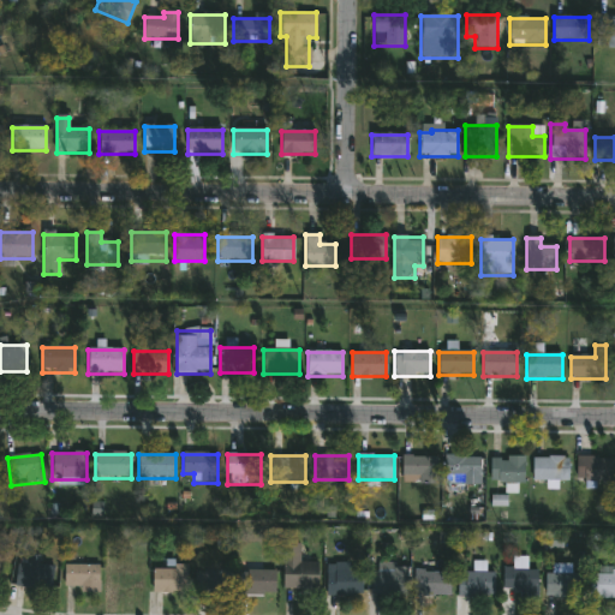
[(421,485),(421,476),(401,476),(401,457),(437,457),(437,485),(421,485)]
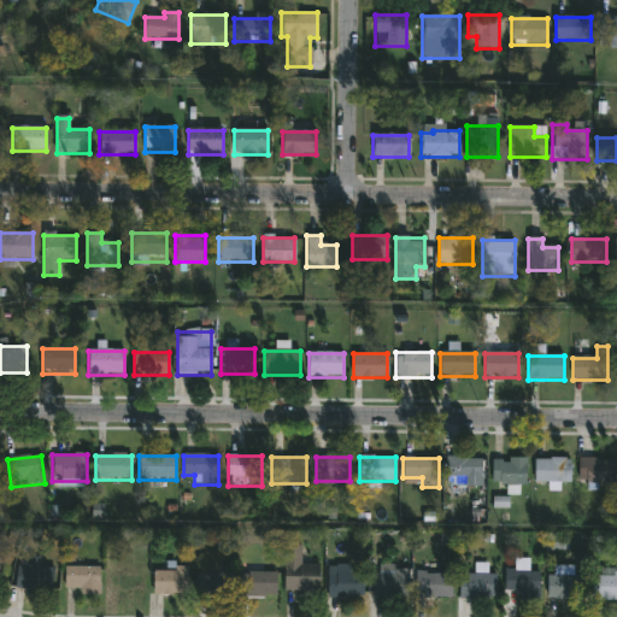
[(482,482),(446,482),(446,458),(482,458),(482,482)]
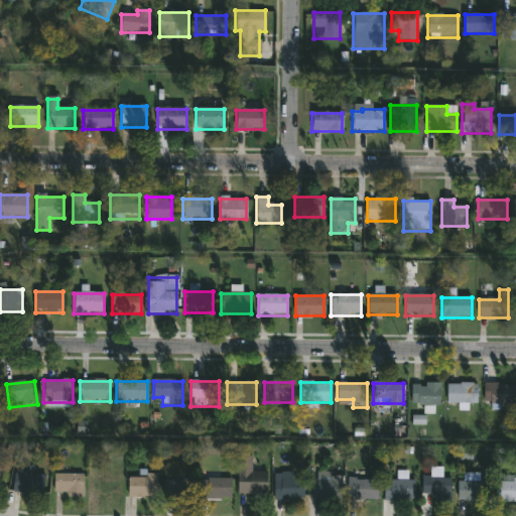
[(439,383),(439,405),(411,405),(411,383),(439,383)]
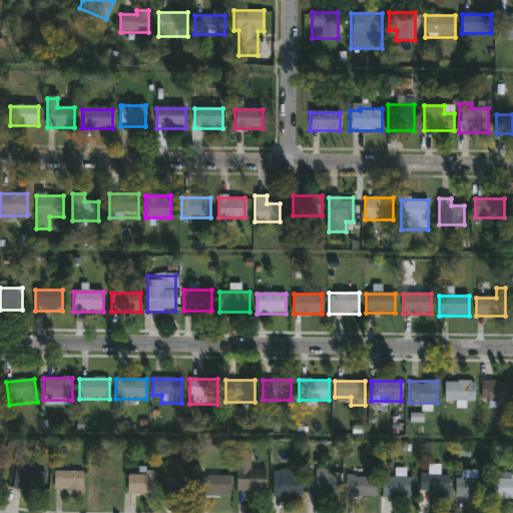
[(445,401),(445,382),(474,382),(474,401),(445,401)]
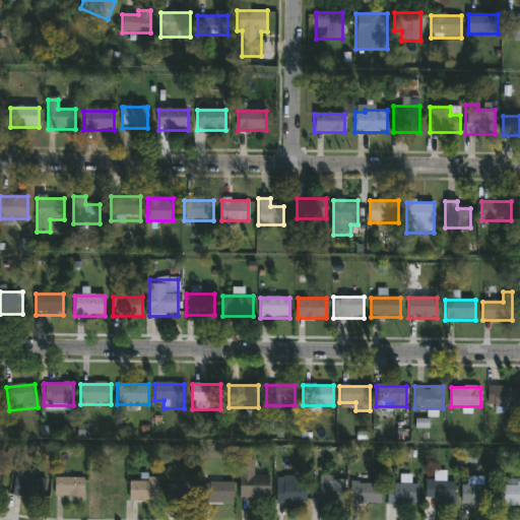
[(518,387),(518,406),(488,406),(488,387),(518,387)]
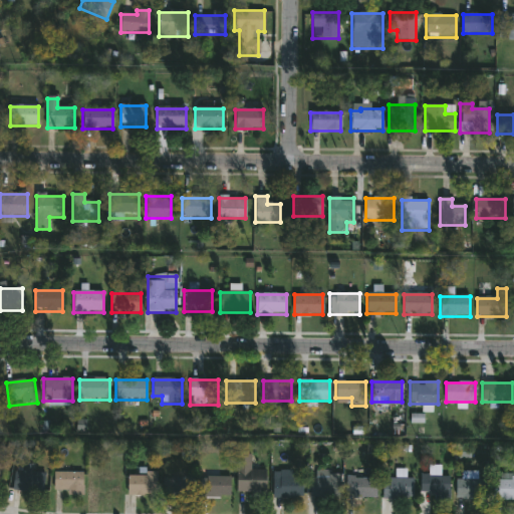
[(236,493),(237,456),(250,457),(250,471),(266,471),(265,494),(236,493)]
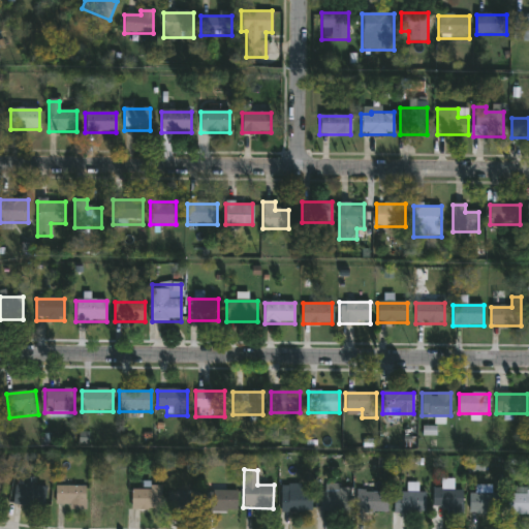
[(44,506),(13,506),(13,486),(23,486),(23,479),(33,479),(33,487),(44,487),(44,506)]
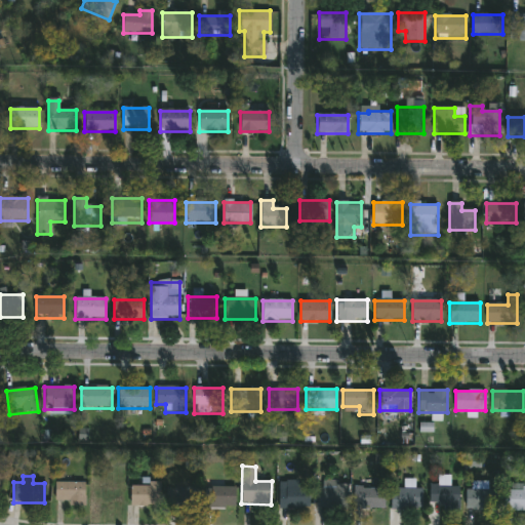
[(84,505),(54,505),(54,483),(84,483),(84,505)]
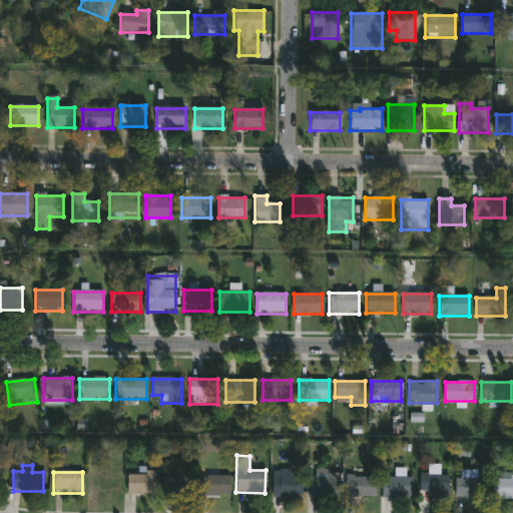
[(338,472),(338,499),(313,499),(313,472),(338,472)]
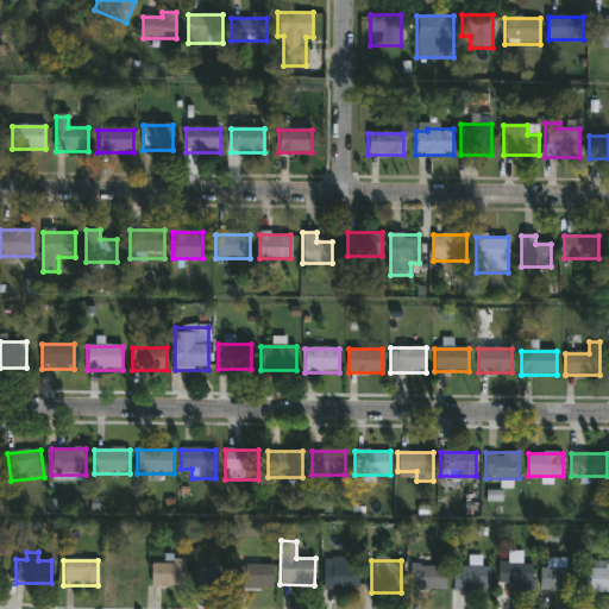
[(453,590),(453,569),(469,569),(469,562),(489,562),(489,590),(453,590)]
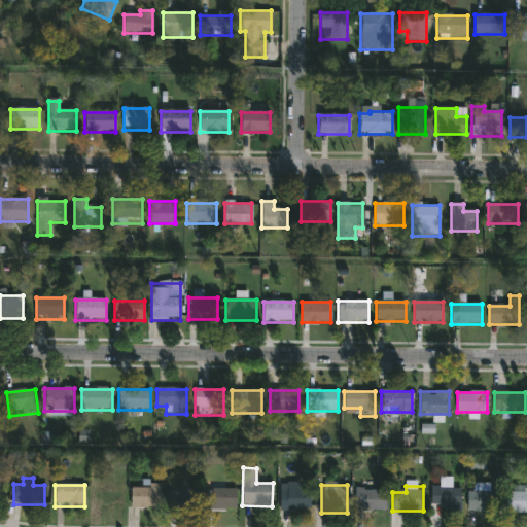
[(161,487),(161,508),(131,508),(131,487),(161,487)]
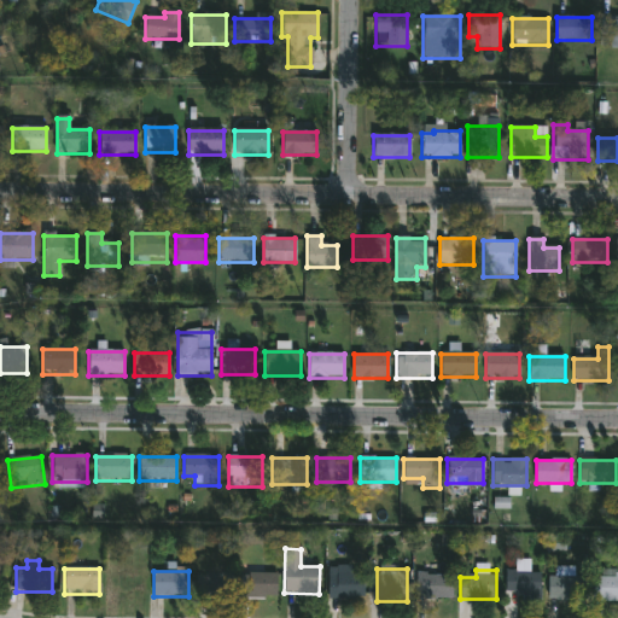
[(506,595),(505,573),(540,572),(540,601),(520,601),(520,594),(506,595)]
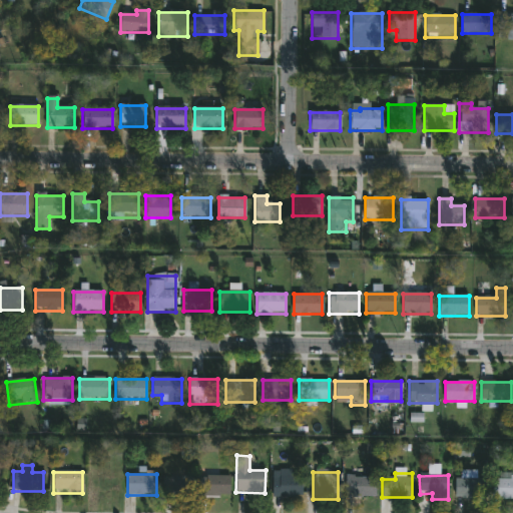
[(162,476),(192,476),(192,497),(162,497),(162,476)]
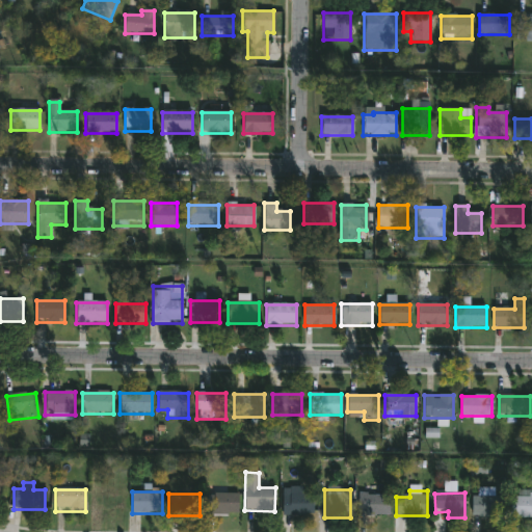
[(531,494),(531,517),(510,517),(510,494),(531,494)]
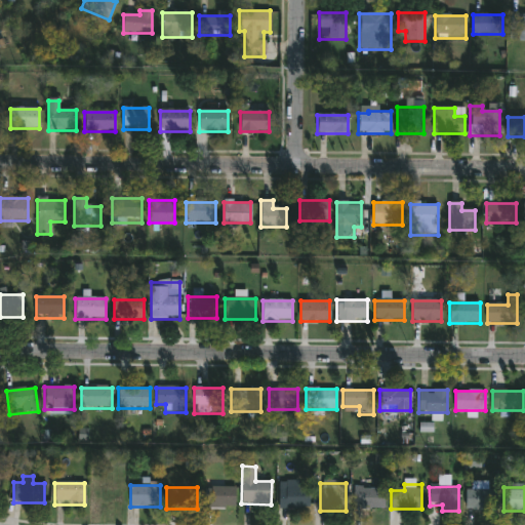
[(204,488),(235,488),(235,509),(204,509),(204,488)]
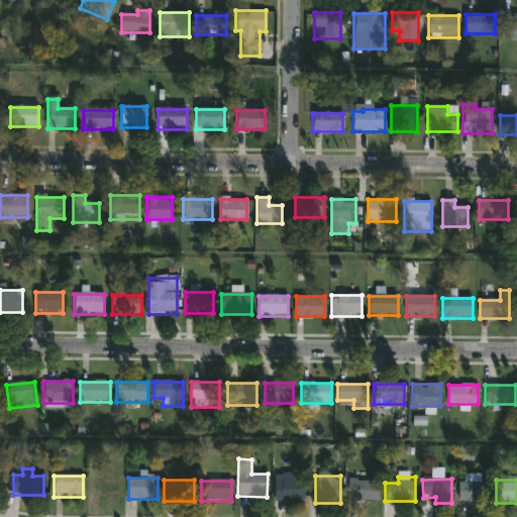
[(304,482),(304,501),(275,501),(275,482),(304,482)]
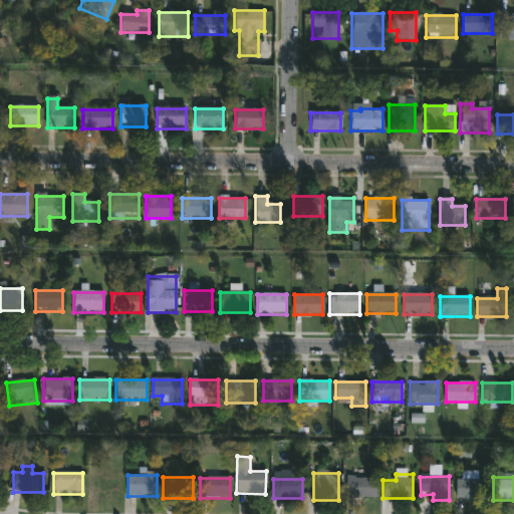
[(375,480),(375,498),(345,498),(345,480),(375,480)]
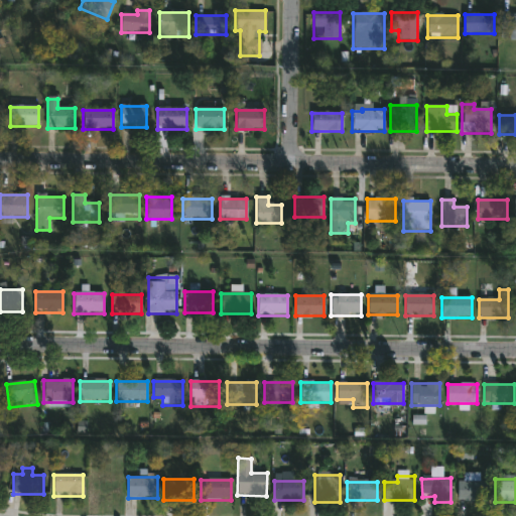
[(485,482),(485,502),(458,502),(458,482),(485,482)]
